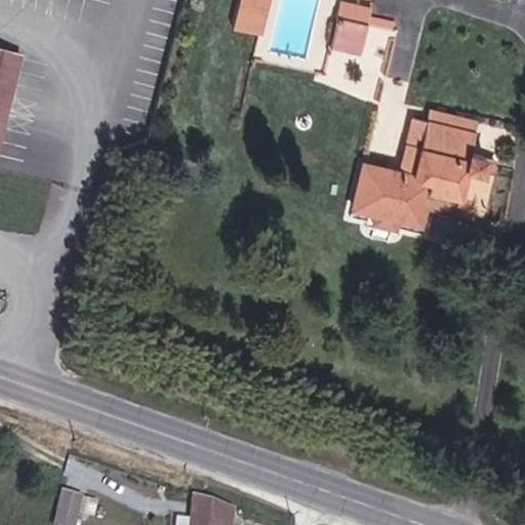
[(270,0),(240,0),(234,30),(263,36),(270,0)]
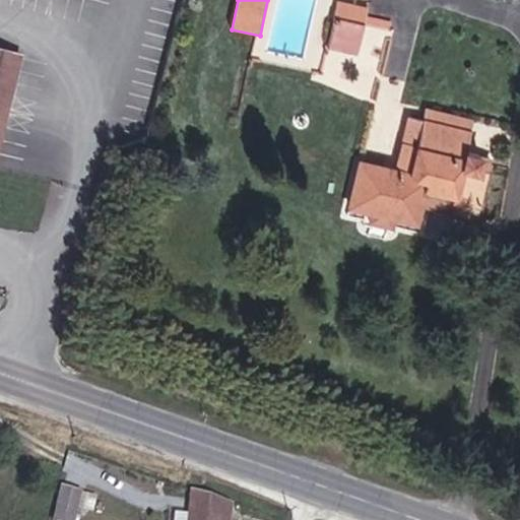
[(369,8),(339,2),(336,17),(366,23),(369,8)]
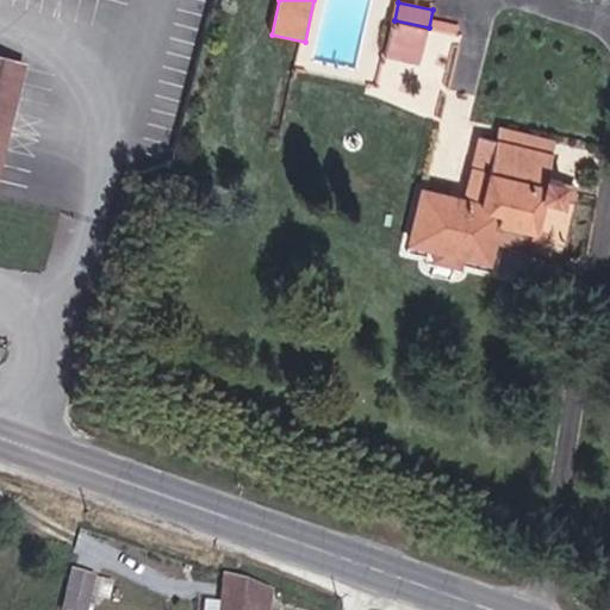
[(429,27),(394,20),(387,55),(422,62),(429,27)]
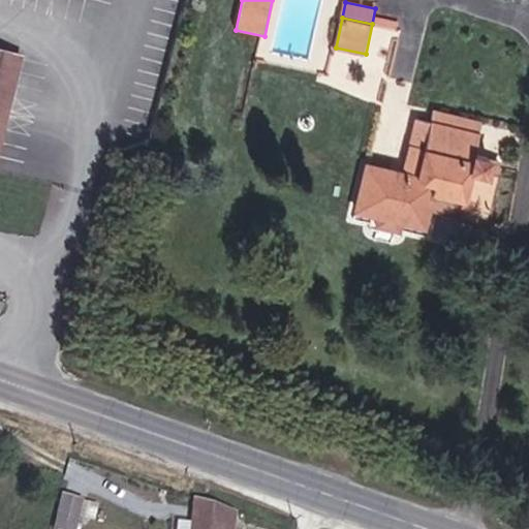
[(0,160),(24,56),(0,51),(0,160)]
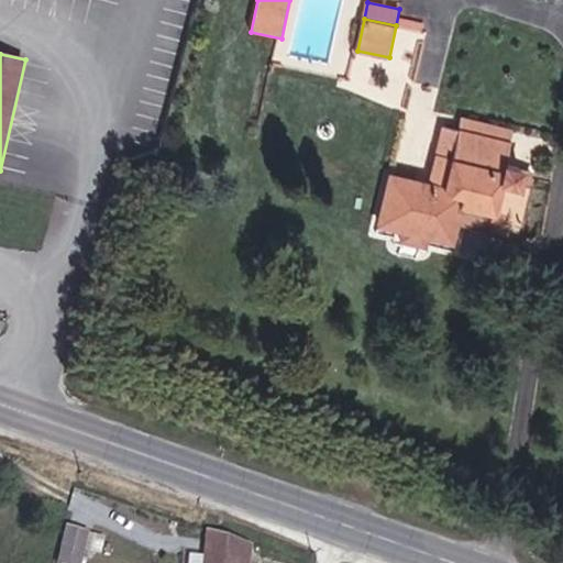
[(460,118),(457,129),(508,140),(510,129),(460,118)]
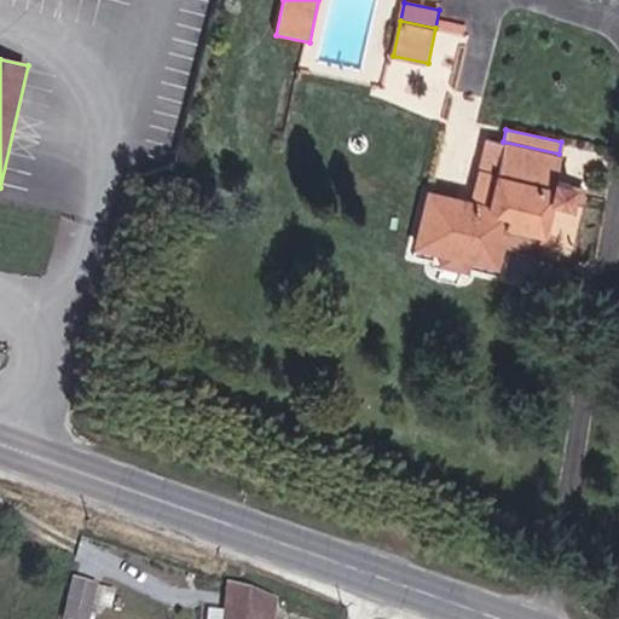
[(503,142),(489,138),(474,203),(428,194),(416,246),(496,262),(501,241),(566,255),(582,184),(553,178),(559,154),(503,142)]
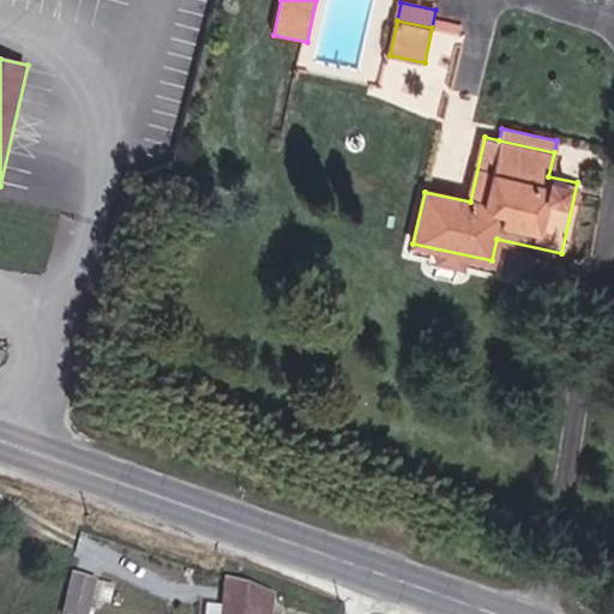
[(98,613),(108,581),(89,576),(77,613),(98,613)]
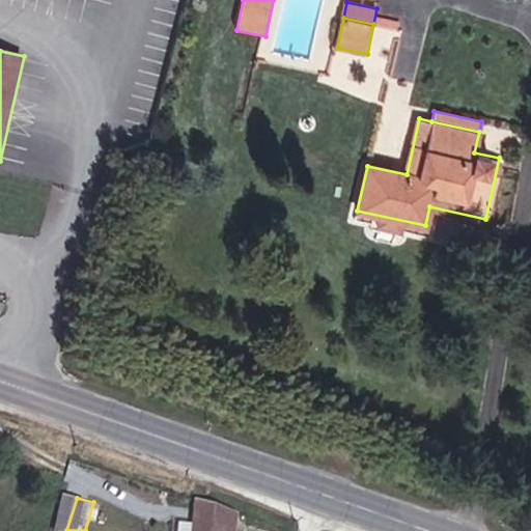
[(205,514),(201,530),(231,530),(233,519),(205,514)]
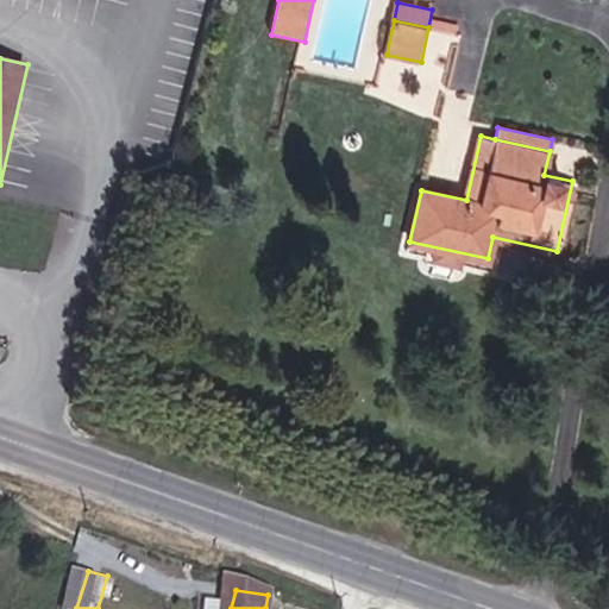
All buildings are outlined.
